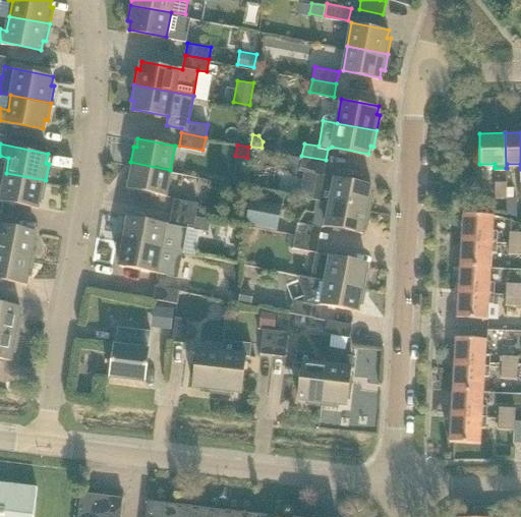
[(299,168),(301,156),(287,154),(287,158),(293,167),(299,168)]
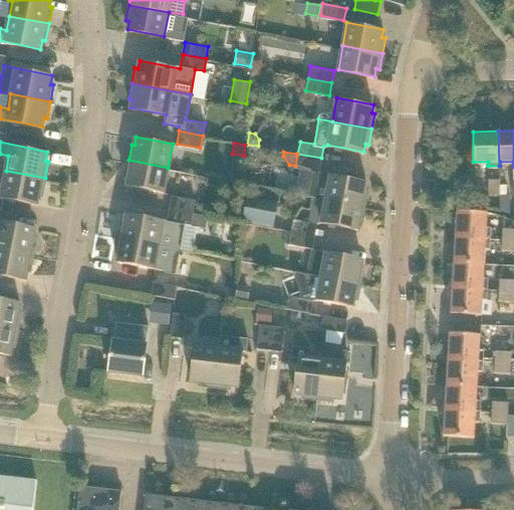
[(319,170),(321,158),(297,154),(295,166),(313,170),(308,195),(313,196),(365,206),(368,190),(365,189),(366,182),(330,175),(331,172),(319,170)]
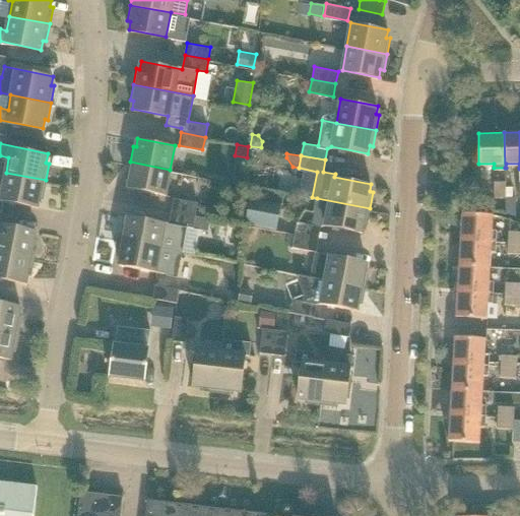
[(166,193),(170,170),(130,162),(127,178),(130,179),(128,186),(166,193)]
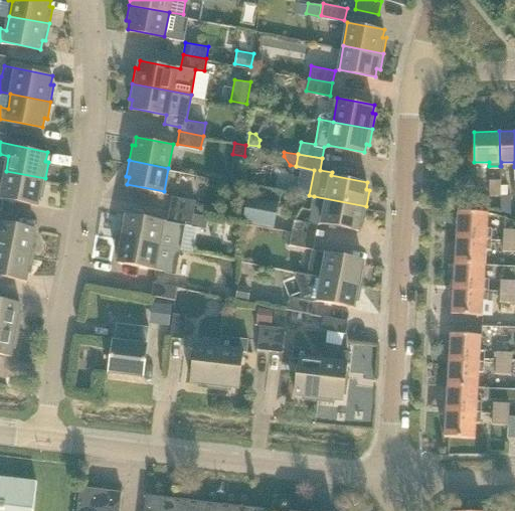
[(6,171),(5,173),(0,172),(0,208),(1,209),(4,197),(37,203),(39,194),(42,195),(45,178),(6,171)]
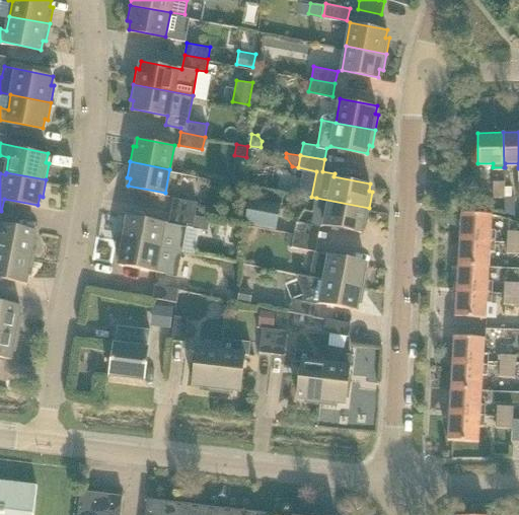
[(505,195),(505,186),(505,178),(493,179),(494,195),(505,195)]
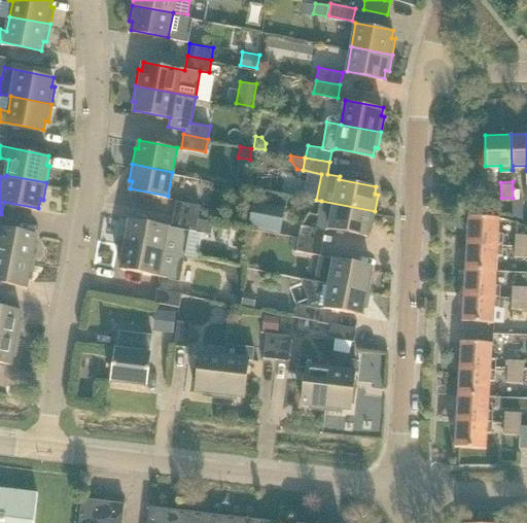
[(520,188),(513,188),(513,198),(514,215),(522,217),(522,199),(520,199),(520,188)]
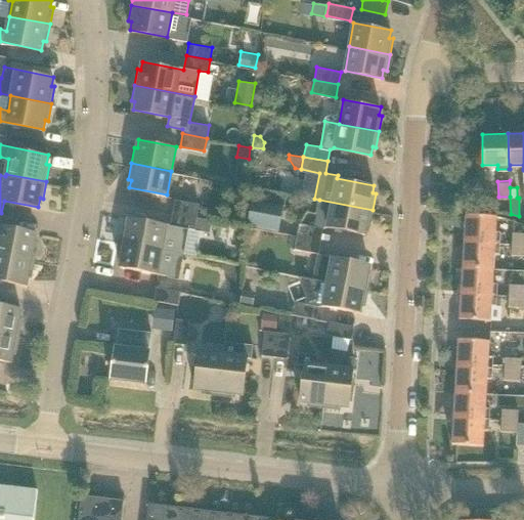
[(173,211),(197,215),(199,203),(175,199),(173,211)]
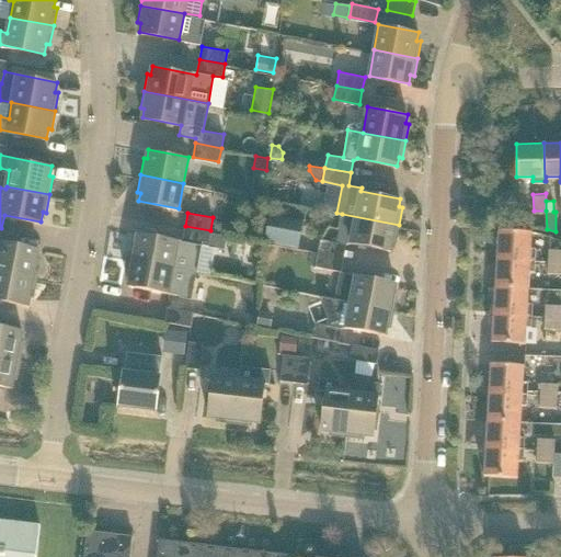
[(265,239),(298,246),(304,219),(270,213),(265,239)]
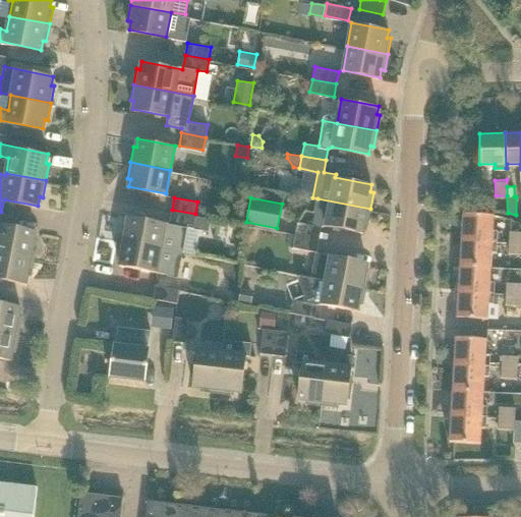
[(322,225),(326,224),(362,231),(364,224),(367,224),(370,209),(317,198),(313,224),(297,221),(295,233),(320,238),(322,225)]
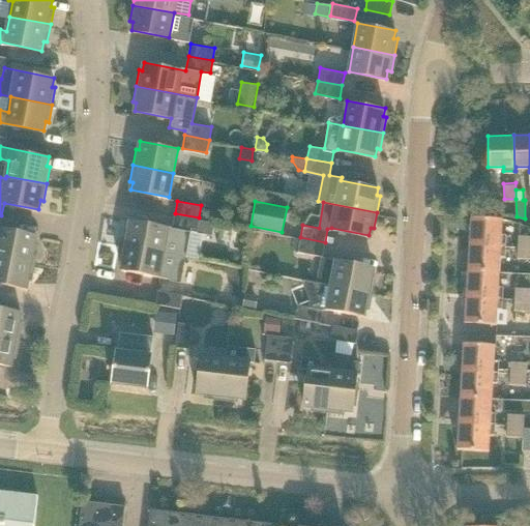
[(167,226),(130,220),(128,228),(125,227),(122,243),(184,255),(188,229),(197,231),(199,217),(175,213),(172,226),(167,225),(167,226)]
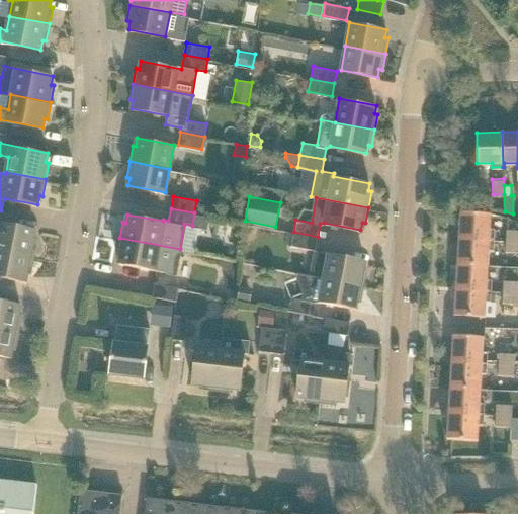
[(458,210),(457,236),(493,238),(494,228),(490,227),(491,212),(458,210)]
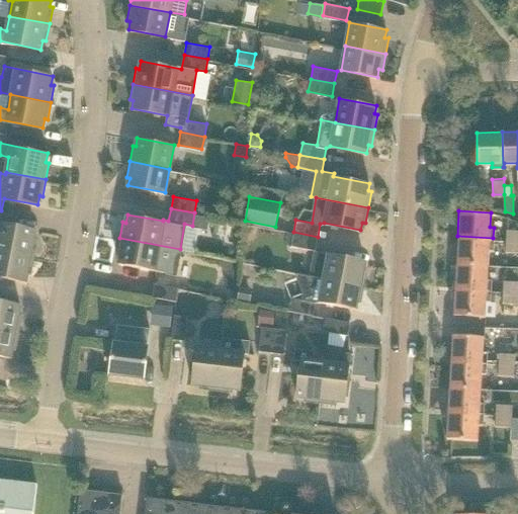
[(206,229),(208,217),(195,213),(192,226),(206,229)]
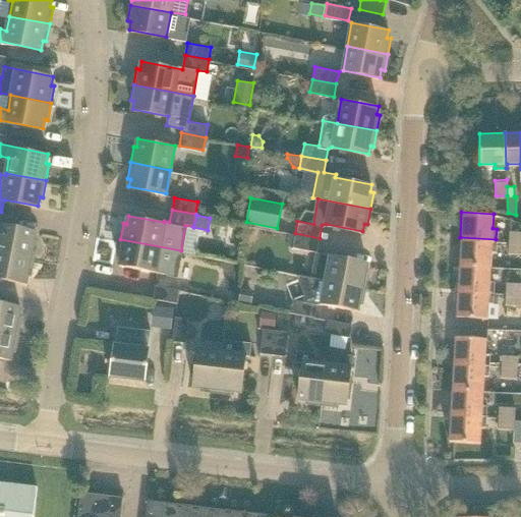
[(0,250),(35,256),(38,240),(35,239),(36,230),(0,223),(0,250)]
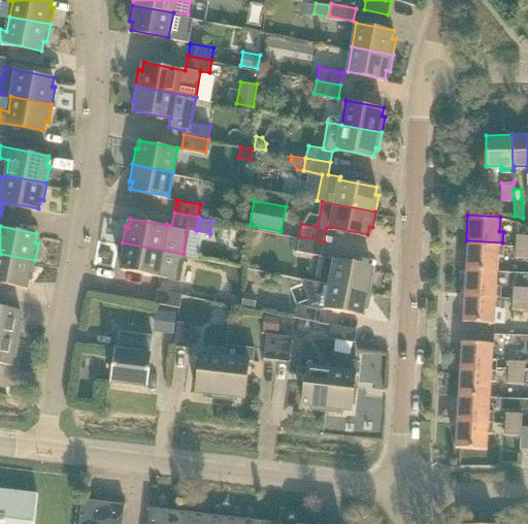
[(527,233),(515,233),(515,243),(527,243),(527,233)]
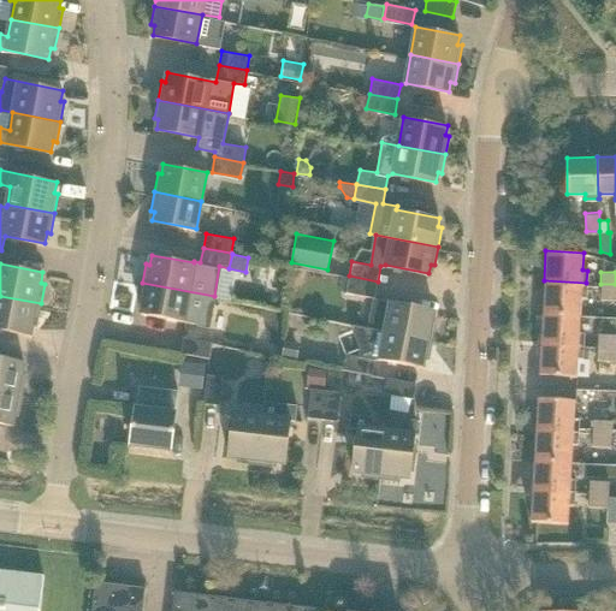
[(374,296),(378,282),(349,276),(347,291),(374,296)]
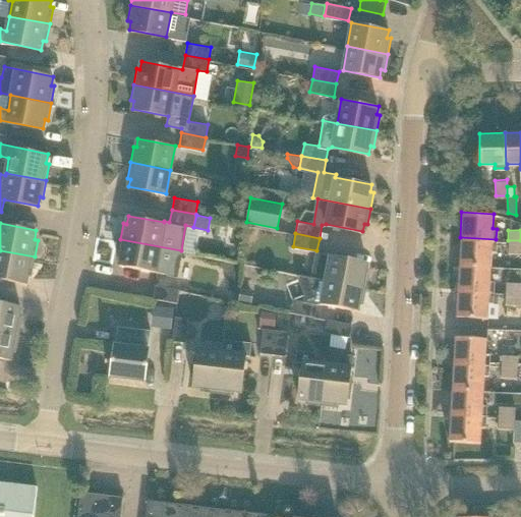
[(496,239),(460,237),(459,264),(490,265),(491,250),(496,250),(496,239)]
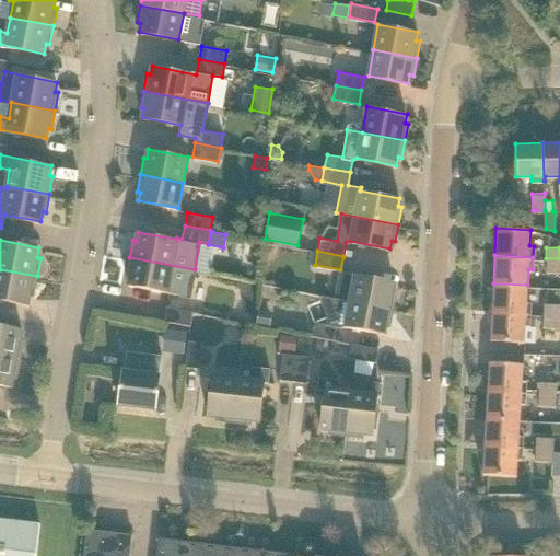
[(128,284),(190,296),(195,269),(129,257),(126,275),(129,275),(128,284)]
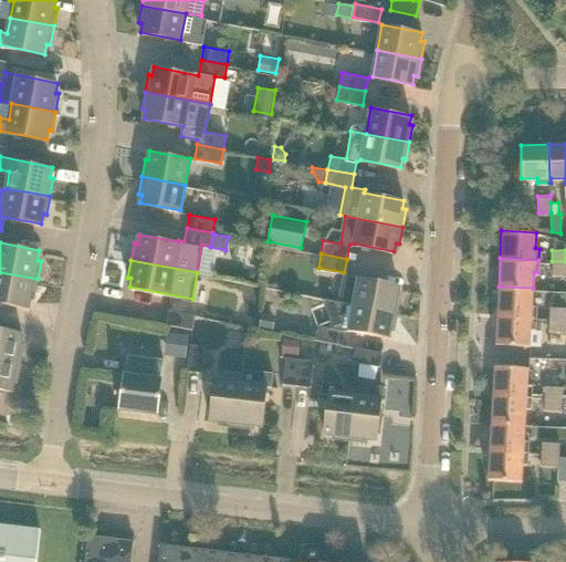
[(565,261),(552,261),(551,273),(565,273),(565,261)]
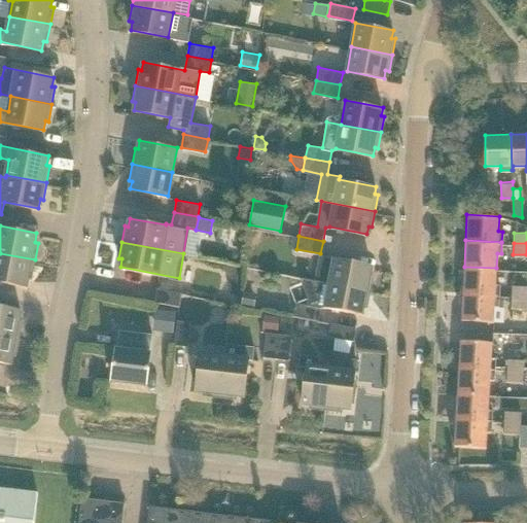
[(31,277),(35,259),(0,253),(0,280),(27,286),(28,277),(31,277)]
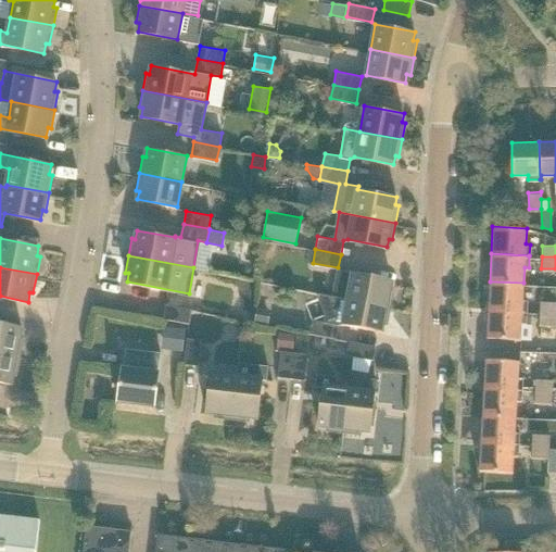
[(348,298),(390,305),(393,288),(390,288),(392,279),(352,272),(348,298)]
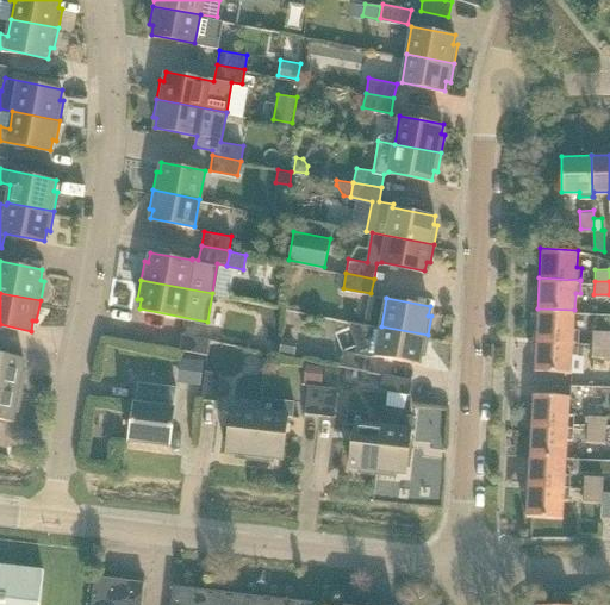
[(537,309),(535,338),(578,341),(578,328),(573,328),(574,310),(537,309)]
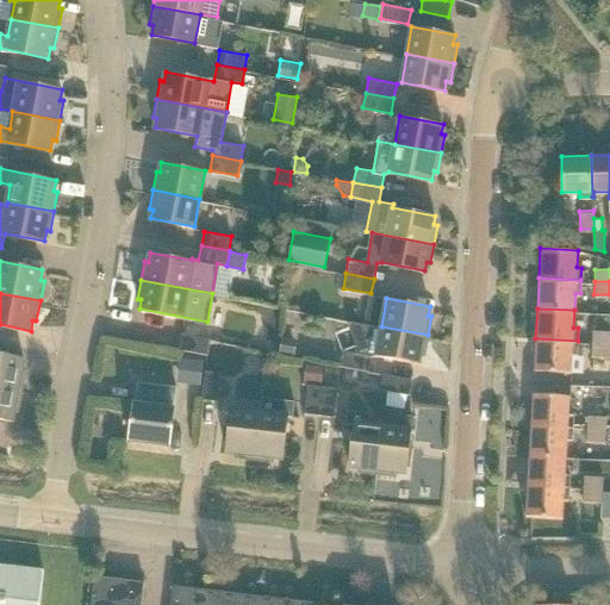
[(424,354),(428,335),(381,326),(349,320),(348,325),(356,345),(355,351),(343,349),(340,365),(368,369),(372,353),(419,362),(421,353),(424,354)]
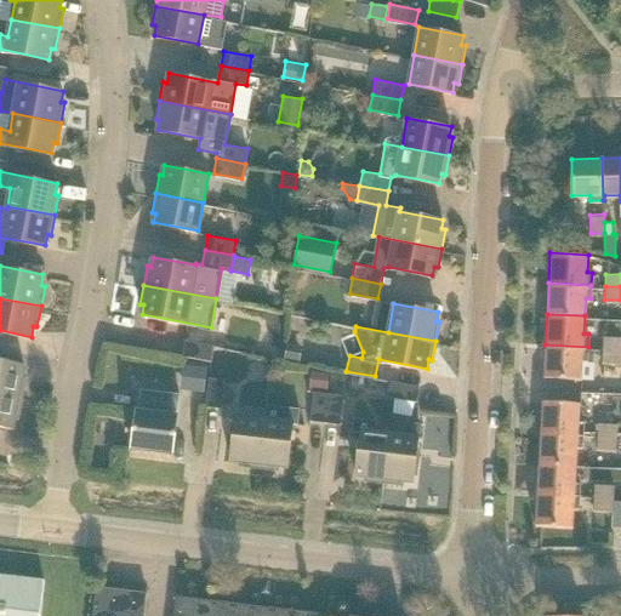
[(620,335),(603,335),(602,347),(620,348),(620,335)]
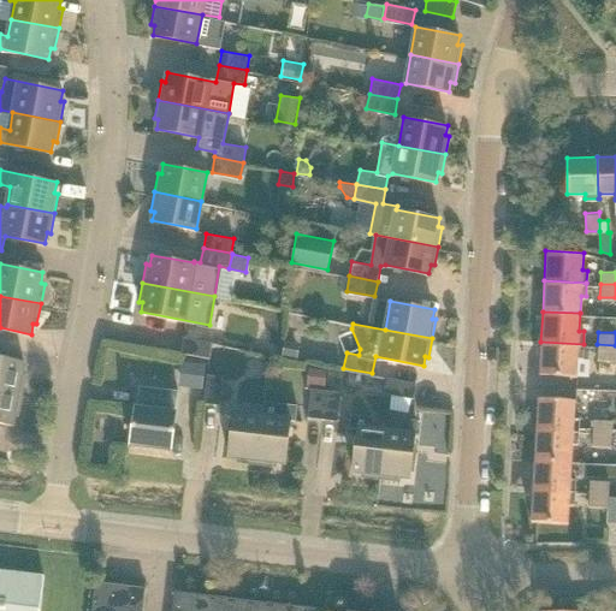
[(184,336),(181,351),(209,356),(212,342),(184,336)]
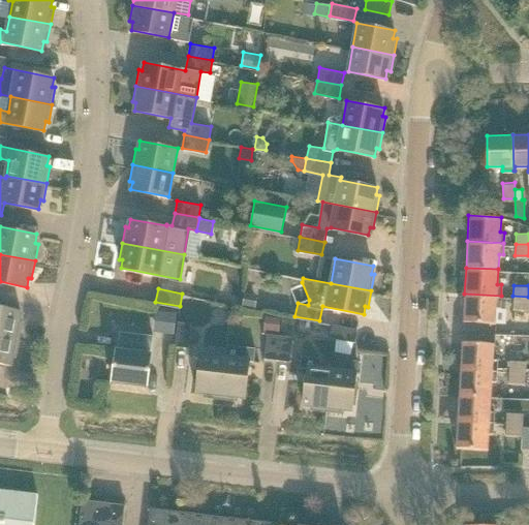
[(239,304),(241,291),(227,288),(224,302),(239,304)]
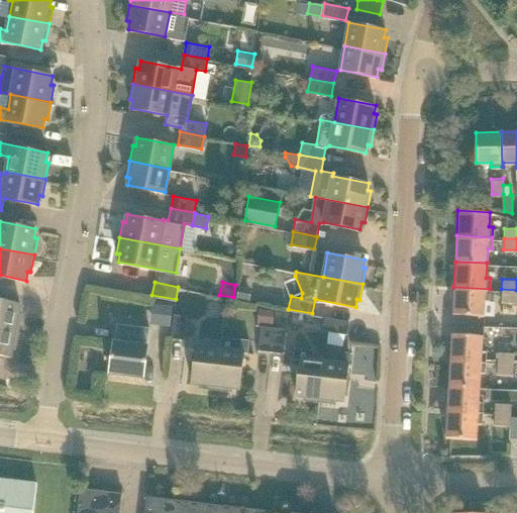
[(238,284),(236,298),(250,300),(252,287),(238,284)]
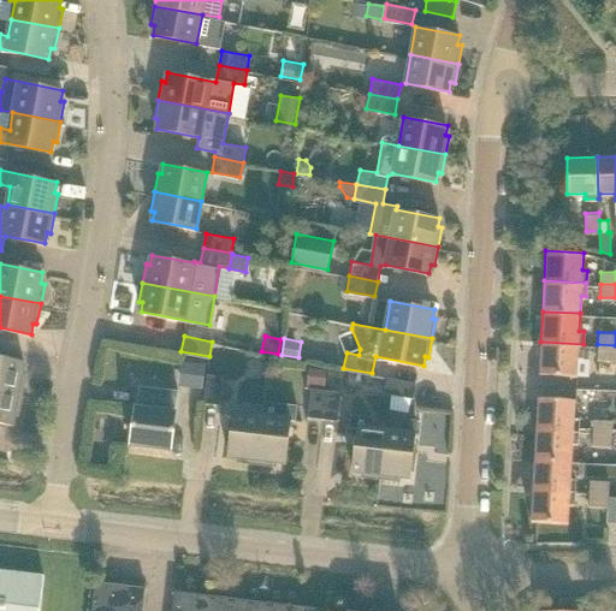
[(584,344),(540,342),(539,372),(576,374),(578,357),(582,357),(584,344)]
